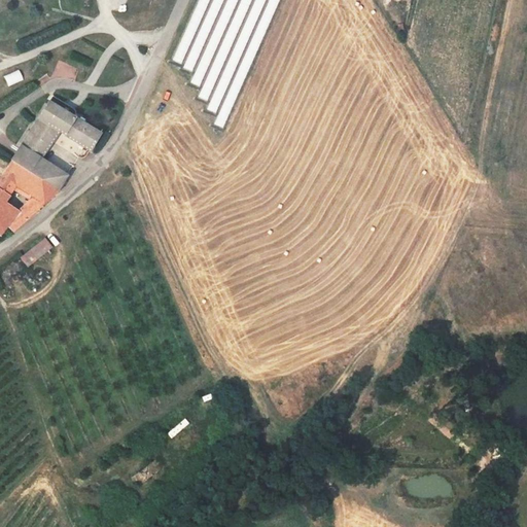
[(10,161),(59,190),(67,175),(40,159),(58,132),(90,150),(103,129),(77,113),(78,111),(79,105),(58,90),(53,97),(10,161)]
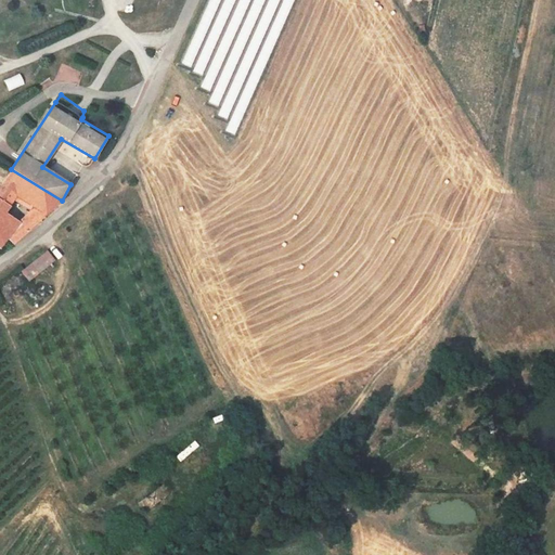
[(0,218),(4,211),(16,194),(36,206),(31,214),(39,222),(62,201),(11,169),(0,186),(0,218)]
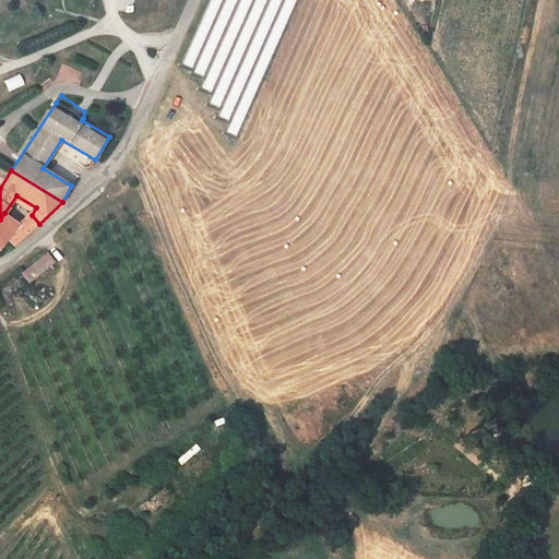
[(0,247),(7,240),(21,223),(4,213),(0,219),(0,247)]
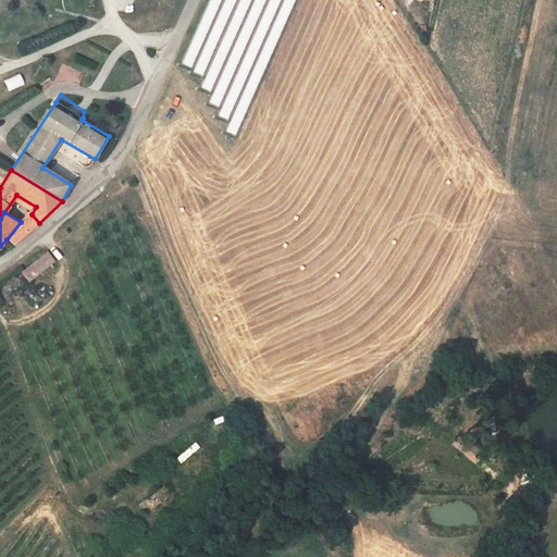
[(15,244),(33,230),(21,222),(7,239),(15,244)]
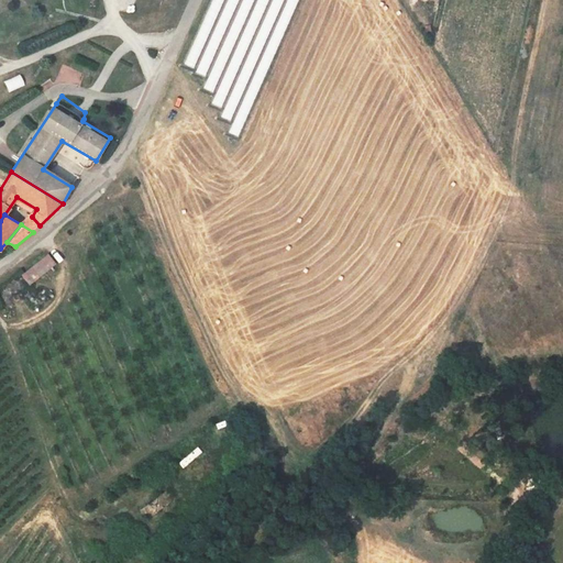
[(56,266),(48,255),(30,268),(40,279),(56,266)]
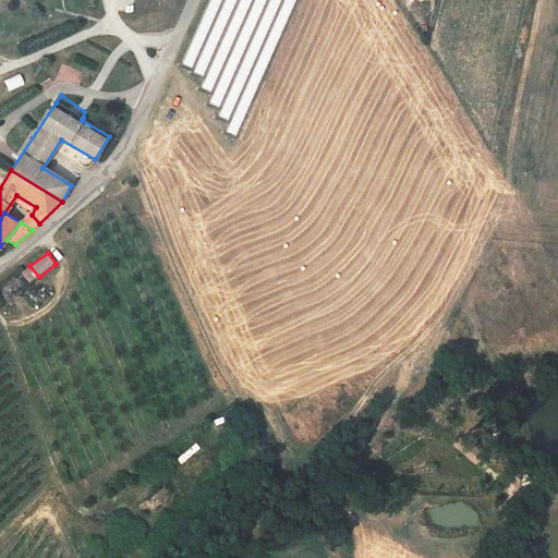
[(39,277),(29,266),(21,273),(29,283),(39,277)]
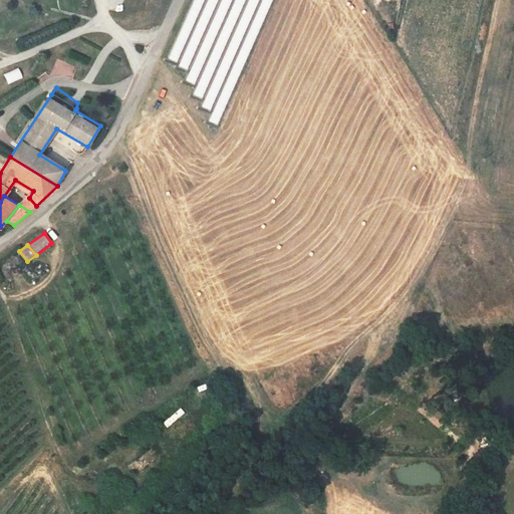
[(137,474),(156,454),(149,447),(130,468),(137,474)]
